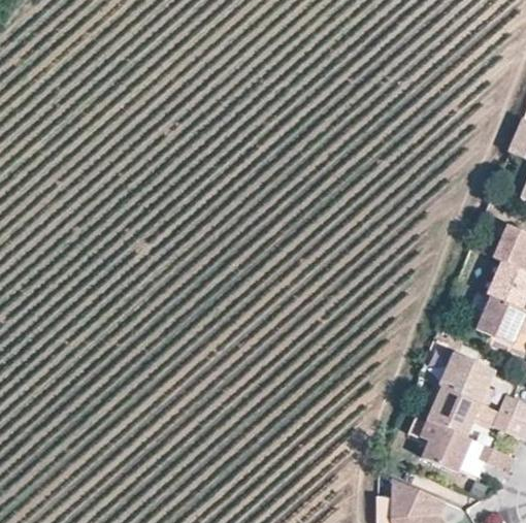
[(525,116),(523,116),(510,149),(523,154),(525,146),(525,116)]
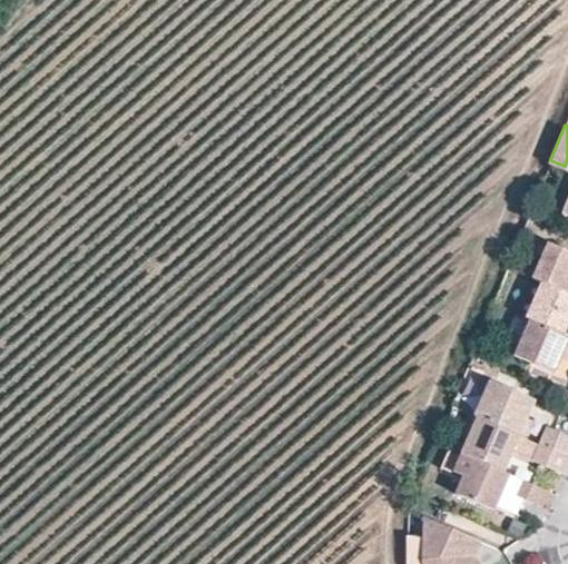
[(567,249),(547,240),(531,277),(540,280),(567,292),(567,249)]
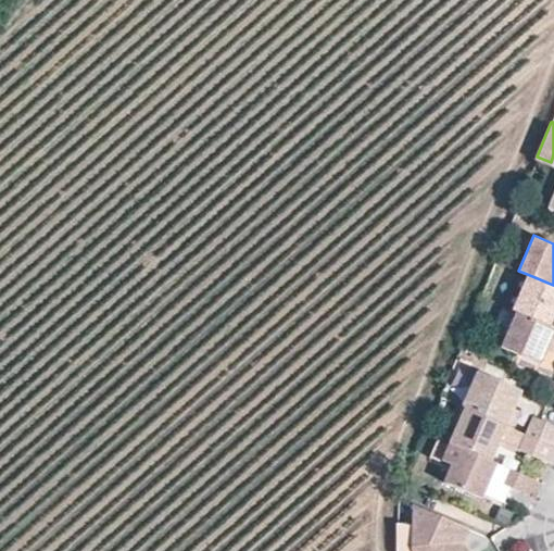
[(553,285),(527,274),(512,309),(515,310),(549,325),(553,312),(553,285)]
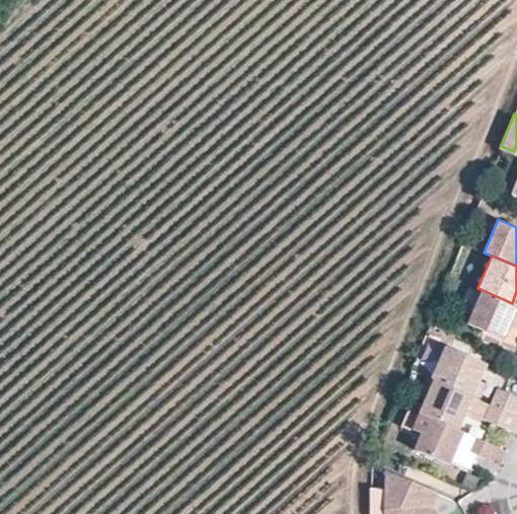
[(512,303),(481,289),(465,322),(501,338),(508,322),(515,304),(512,303)]
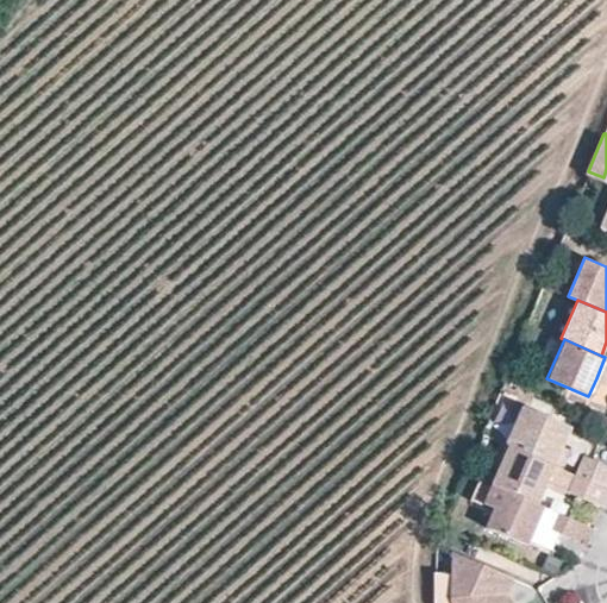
[(606,357),(605,357),(596,378),(606,383),(606,357)]
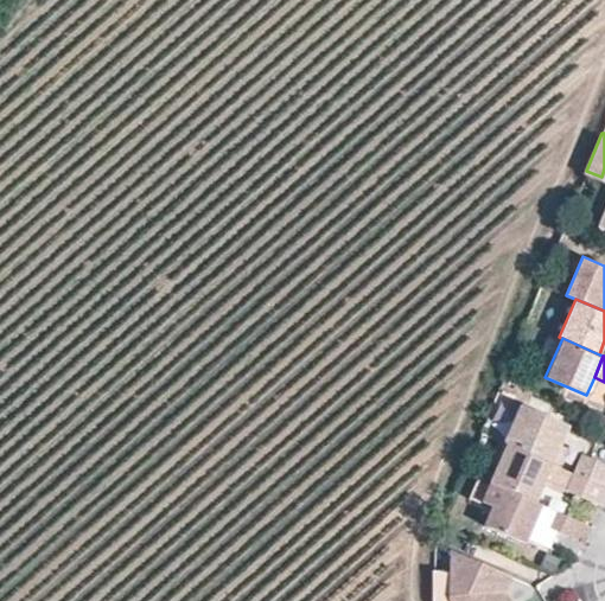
[(520,406),(504,443),(505,443),(551,462),(567,426),(520,406)]
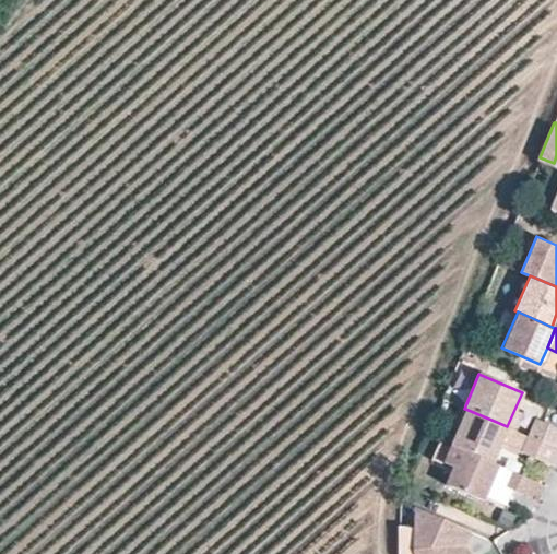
[(465,409),(450,445),(464,450),(466,451),(493,462),(493,461),(500,444),(507,426),(465,409)]
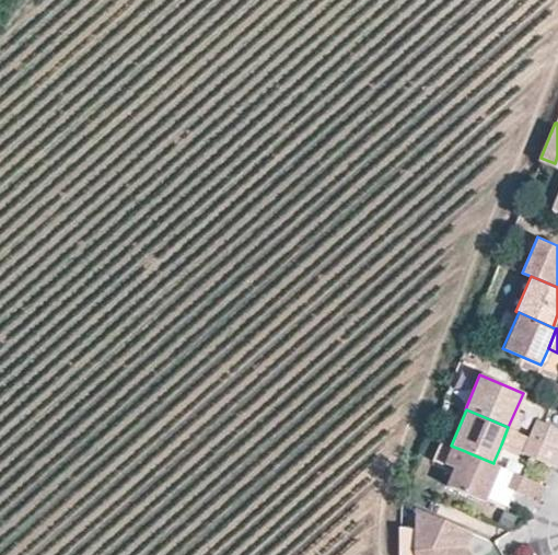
[(557,448),(557,426),(536,417),(529,436),(530,437),(557,448)]
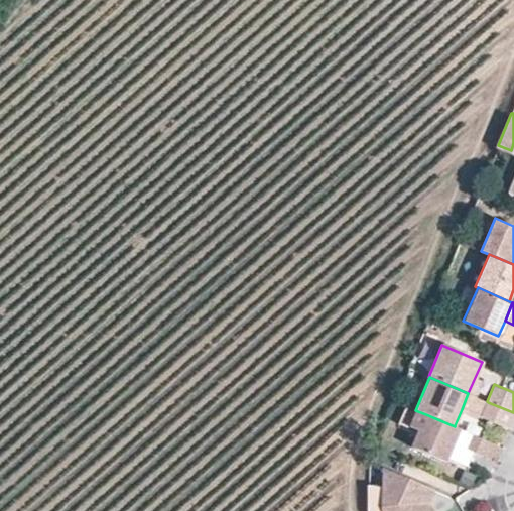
[(468,393),(462,409),(481,417),(488,402),(487,401),(468,393)]
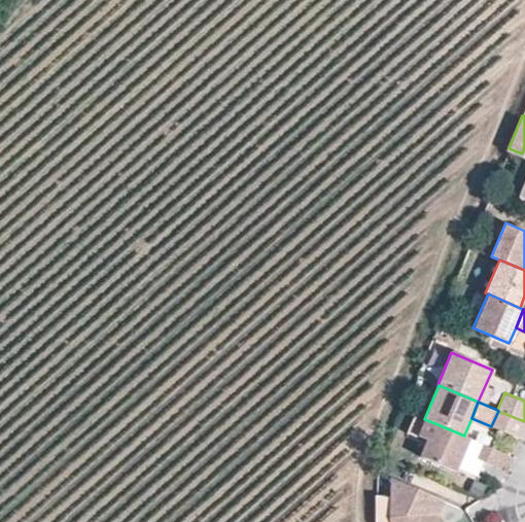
[(519,438),(524,423),(524,421),(498,411),(491,426),(519,438)]
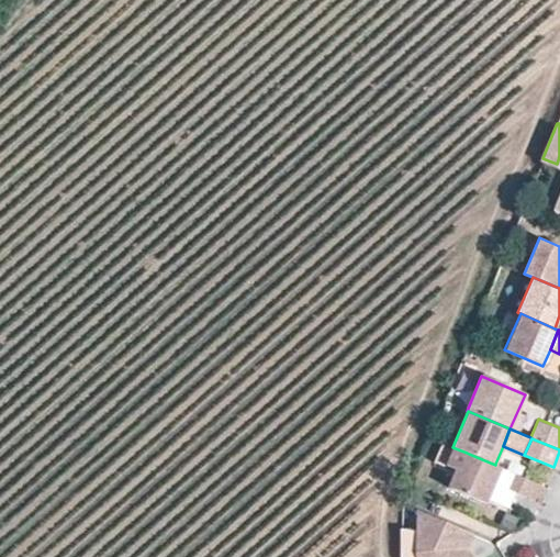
[(467,453),(452,447),(445,465),(456,469),(448,487),(482,501),(483,498),(497,465),(495,464),(495,465),(469,454),(467,453)]
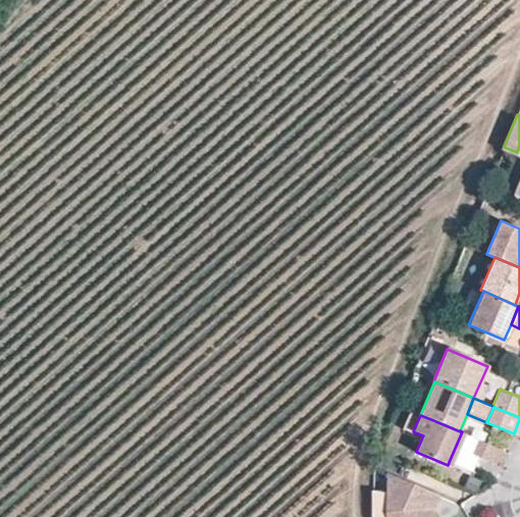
[(462,431),(449,462),(471,471),(476,458),(472,456),(479,438),(462,431)]
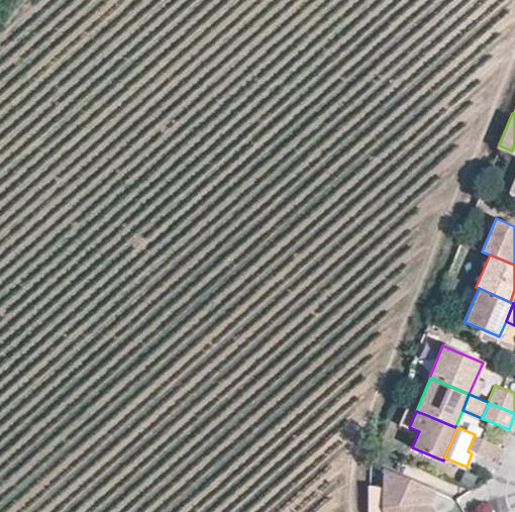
[(472,453),(495,464),(502,446),(475,434),(468,451),(472,453)]
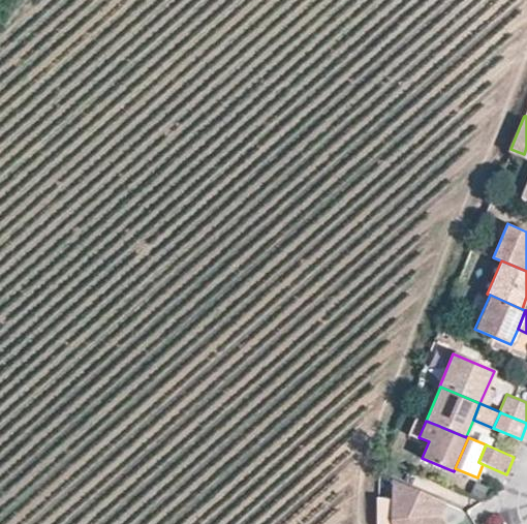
[(393,523),(443,523),(437,513),(443,500),(392,478),(392,491),(391,518),(393,523)]
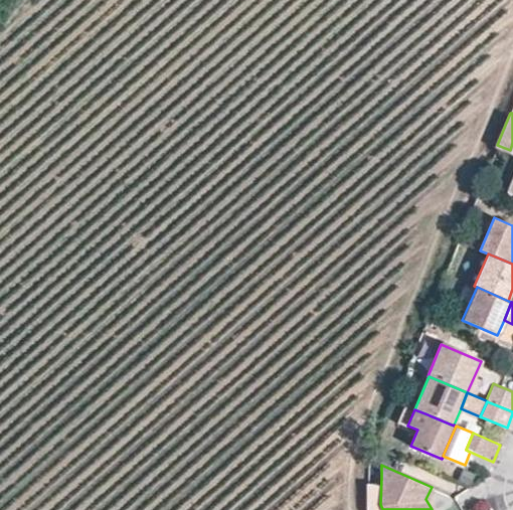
[(381,509),(380,504),(381,478),(365,478),(365,481),(364,493),(365,509),(381,509)]
